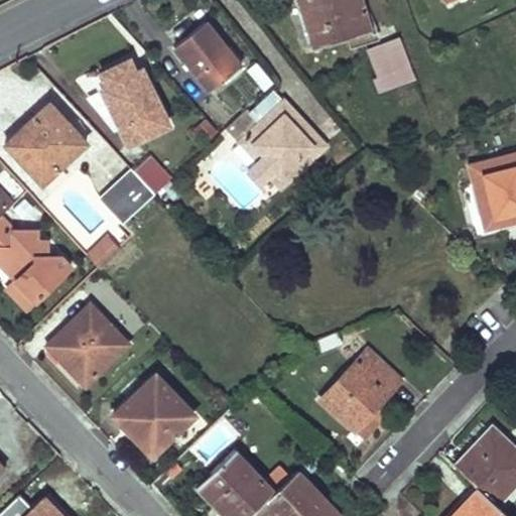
[(307,0),(297,0),(300,8),(309,6),(307,0)]
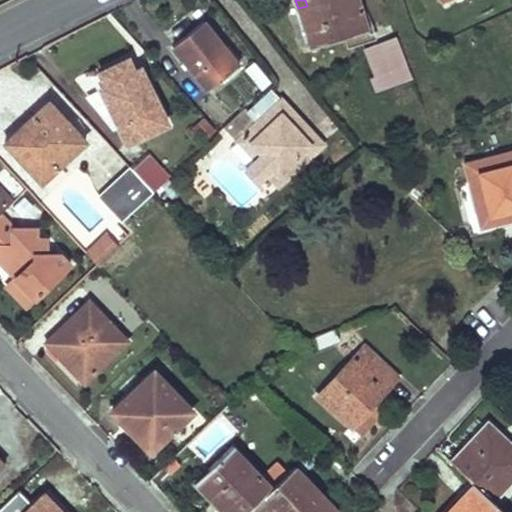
[(358,0),(305,0),(307,6),(298,8),(311,48),(368,31),(358,0)]
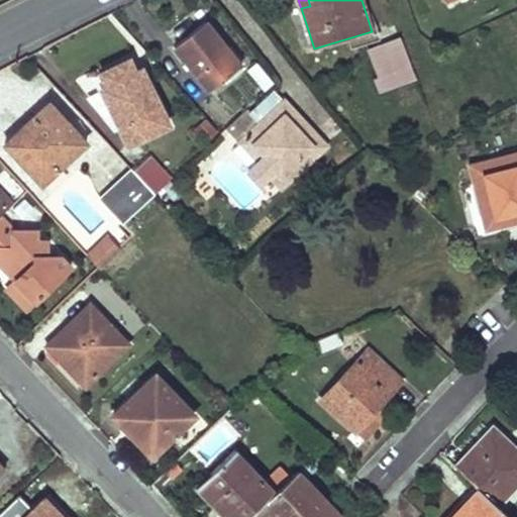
[(441,0),(447,11),(469,0),(468,0),(441,0)]
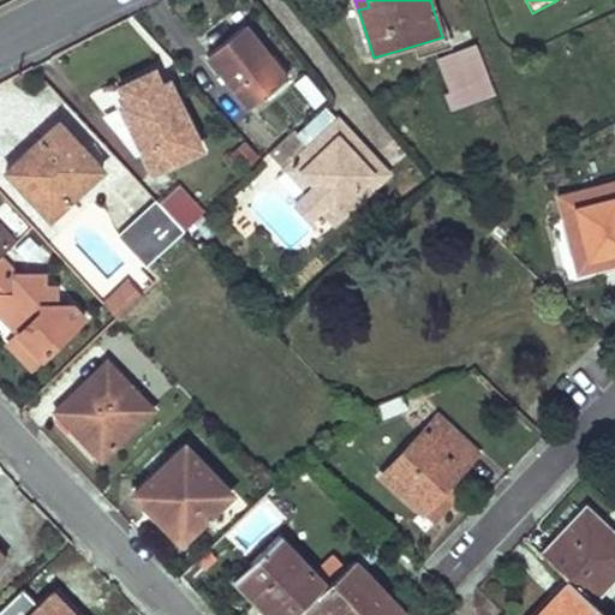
[(565,6),(562,0),(557,0),(532,13),(536,19),(565,6)]
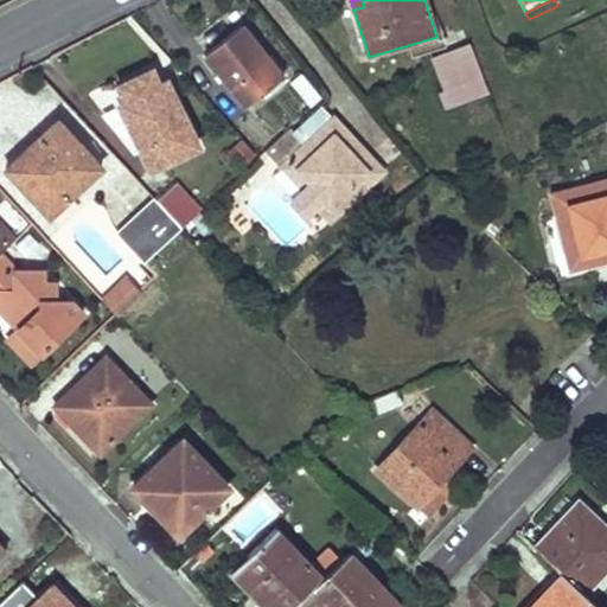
[(242,29),(205,57),(247,108),(283,78),(242,29)]
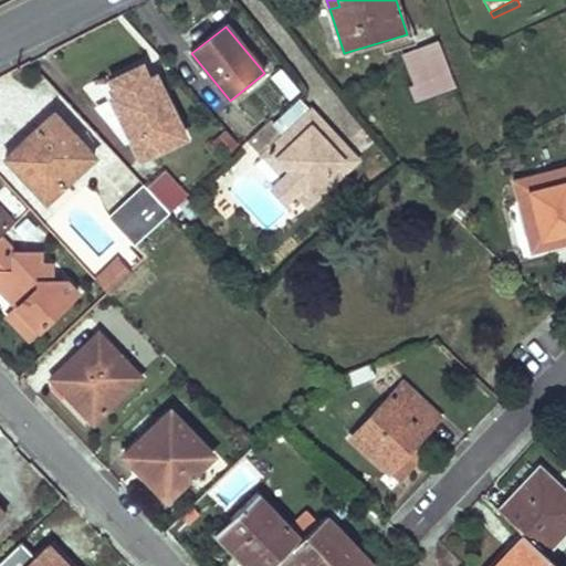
[(421,101),(454,87),(439,45),(405,58),(421,101)]
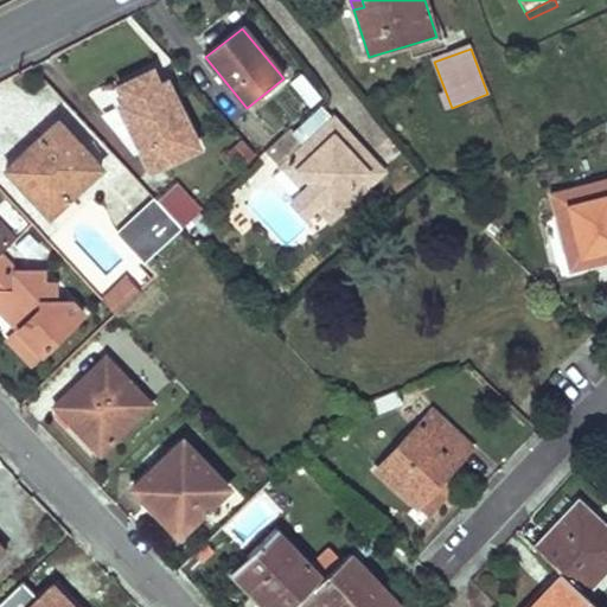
[(119,88),(127,104),(147,145),(140,148),(151,171),(199,149),(171,90),(163,93),(153,72),(119,88)]
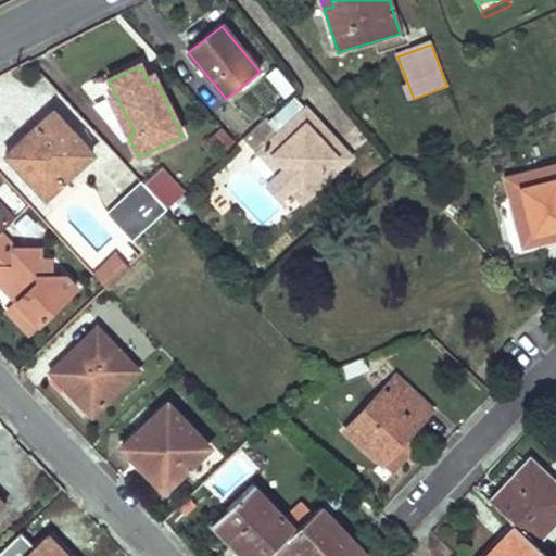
[(278,66),(267,73),(281,95),(291,88),(278,66)]
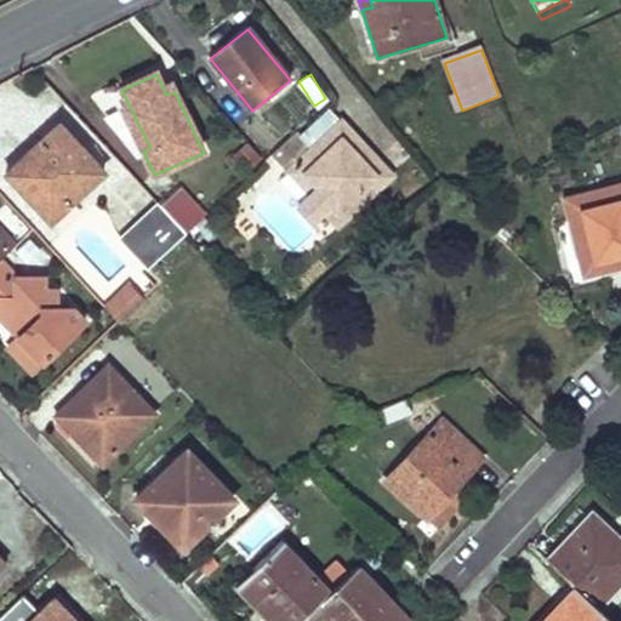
[(130,107),(123,110),(143,152),(151,148),(130,107)]
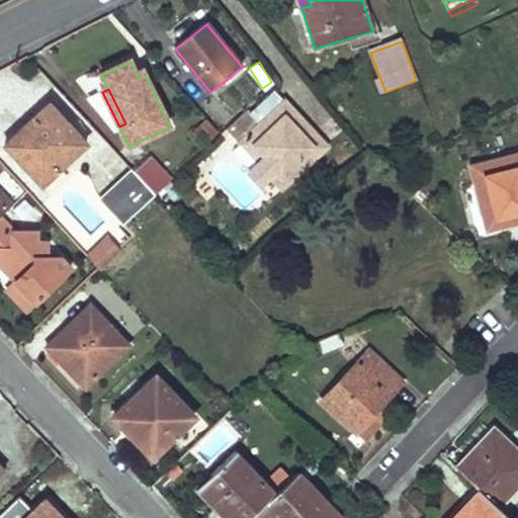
[(286,102),(281,106),(312,139),(316,134),(286,102)]
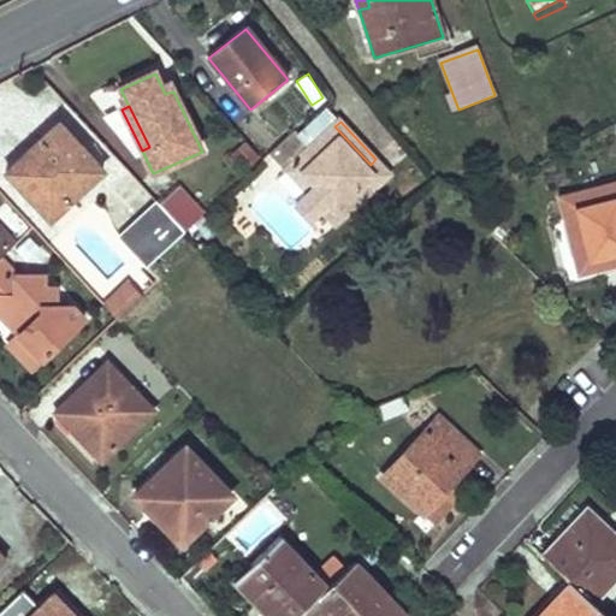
[(59,123),(25,154),(43,175),(31,185),(57,214),(104,171),(59,123)]
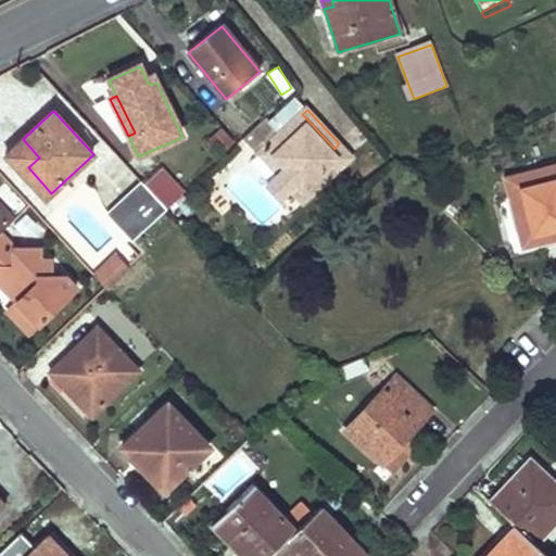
[(267,117),(244,138),(258,154),(252,161),(268,179),(264,184),(280,202),(293,191),(303,201),(351,156),(339,143),(335,149),(302,114),(281,131),(267,117)]
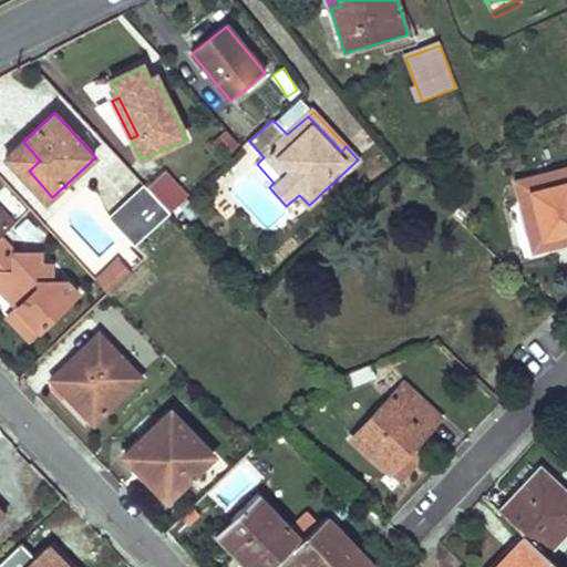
[(23,142),(2,161),(44,205),(52,197),(29,171),(40,161),(23,142)]
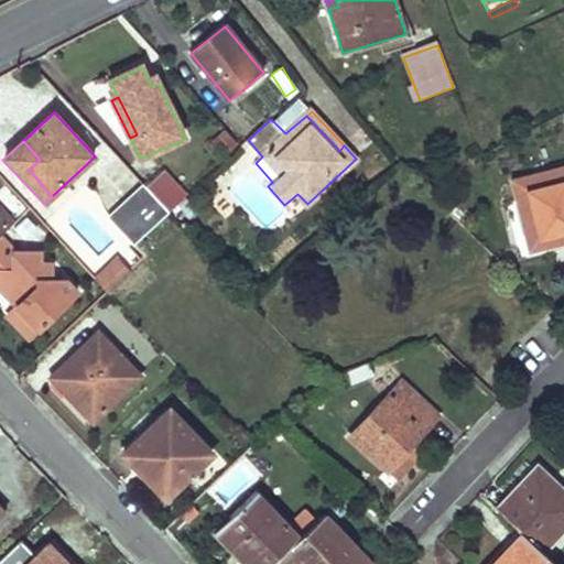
[(83,169),(115,204),(140,182),(108,147),(83,169)]
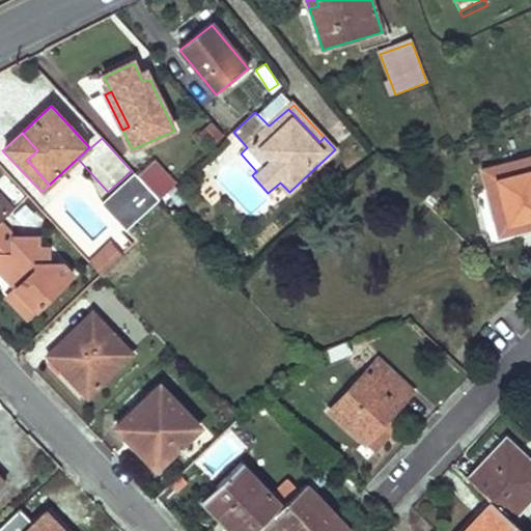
[(530,218),(530,159),(482,171),(499,235),(521,229),(520,221),(530,218)]
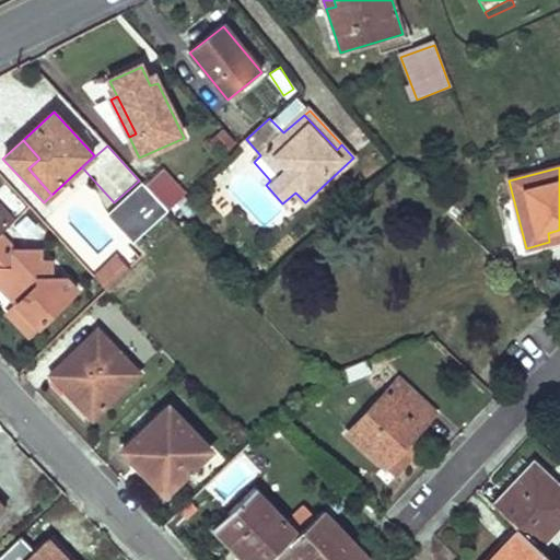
[(144,186),(168,211),(186,195),(163,170),(144,186)]
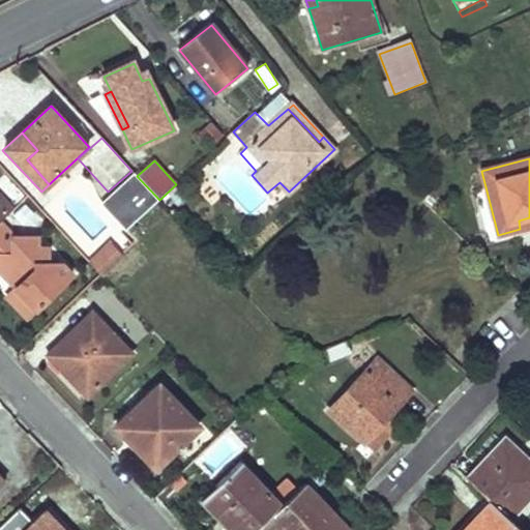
[(135,174),(102,203),(127,229),(159,200),(137,176),(135,174)]
